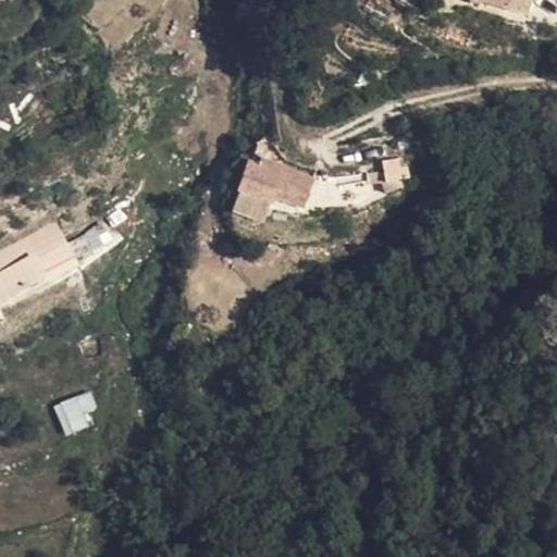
[(529,0),(483,0),(525,12),(529,0)]
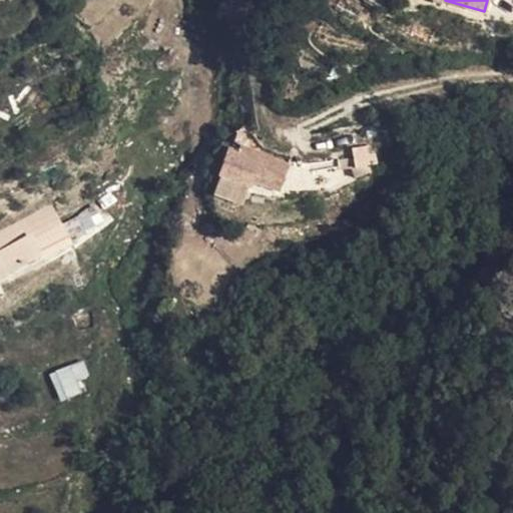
[(239,155),(237,160),(226,158),(221,185),(252,191),(253,184),(257,170),(284,175),(287,159),(259,154),(258,158),(239,155)]
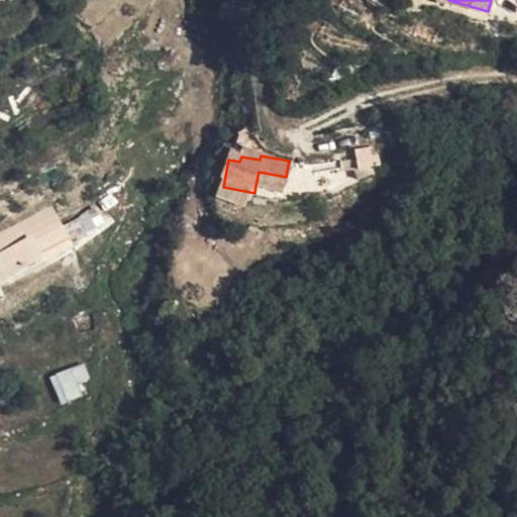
[(255,186),(283,191),(286,177),(259,172),(255,186)]
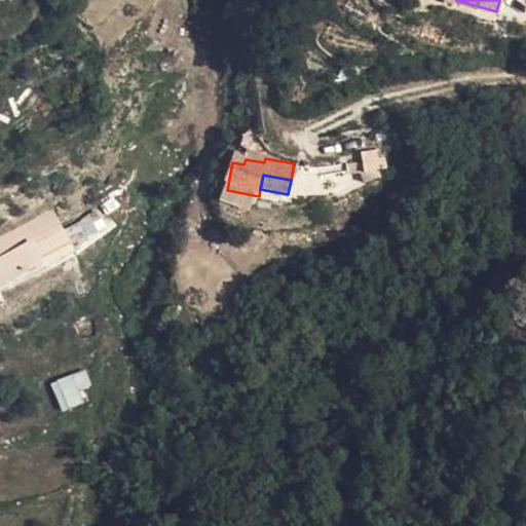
[(19,250),(16,248),(0,257),(0,277),(26,264),(24,262),(64,238),(58,228),(19,250)]
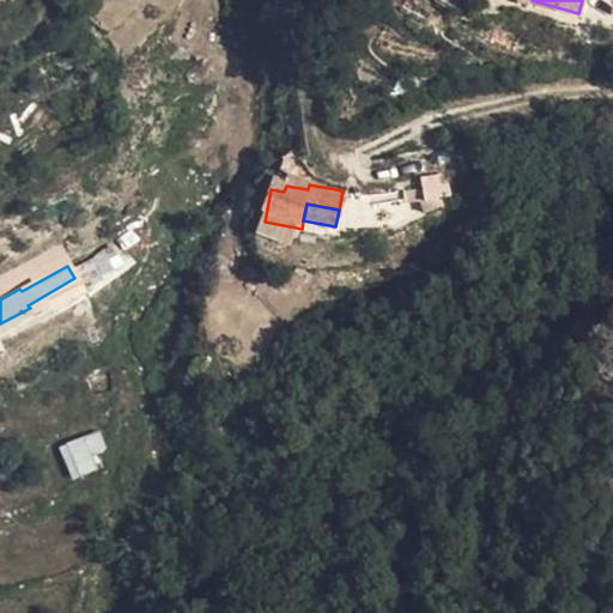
[(98,430),(58,447),(71,480),(98,471),(92,455),(107,450),(98,430)]
